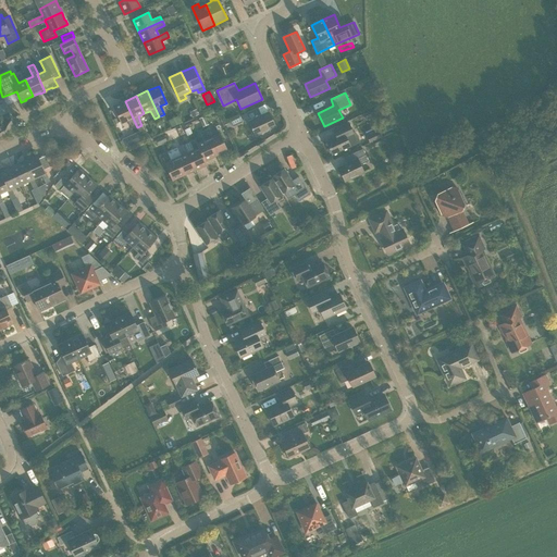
[(125,101),(113,107),(121,124),(127,121),(132,130),(137,127),(125,101)]
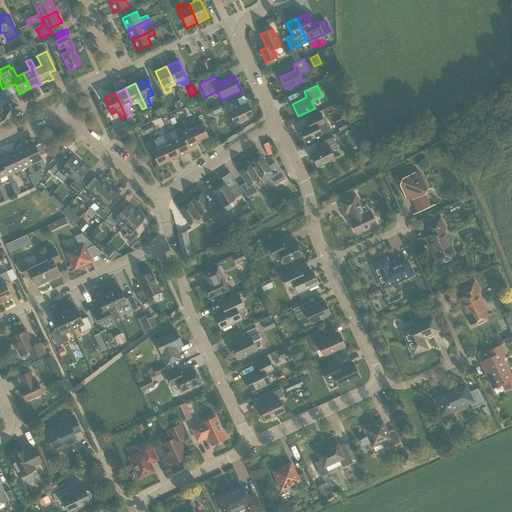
[(247,103),(240,107),(237,99),(222,106),(225,114),(229,112),(235,125),(253,116),(247,103)]
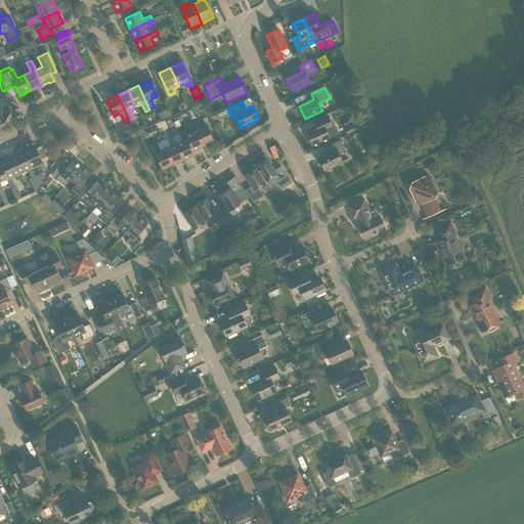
[(168,108),(159,114),(162,120),(171,116),(168,108)]
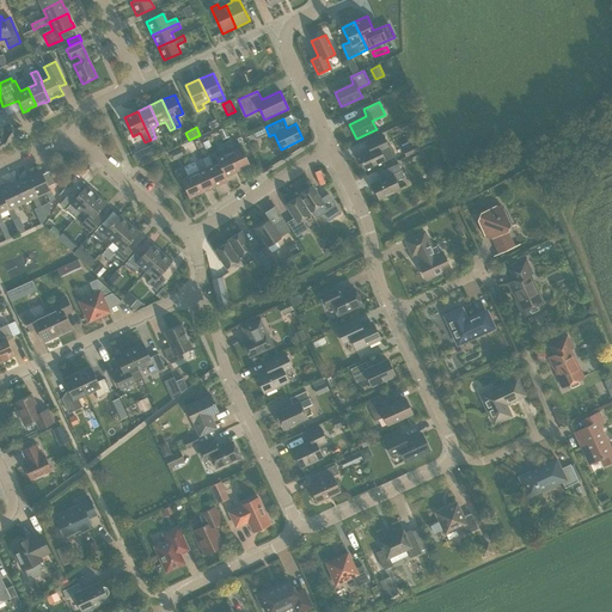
[(225,127),(219,130),(222,139),(228,136),(225,127)]
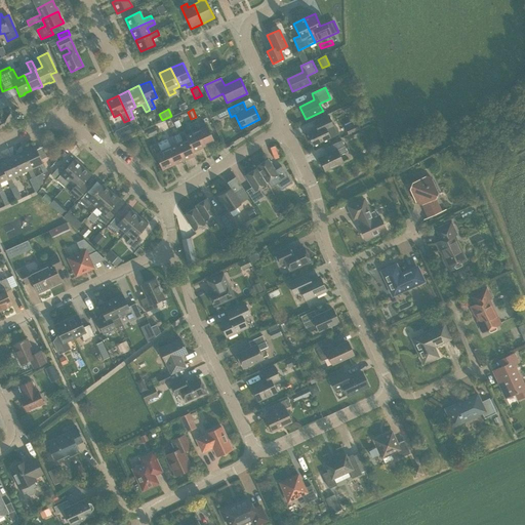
[(186,122),(191,119),(188,112),(183,114),(186,122)]
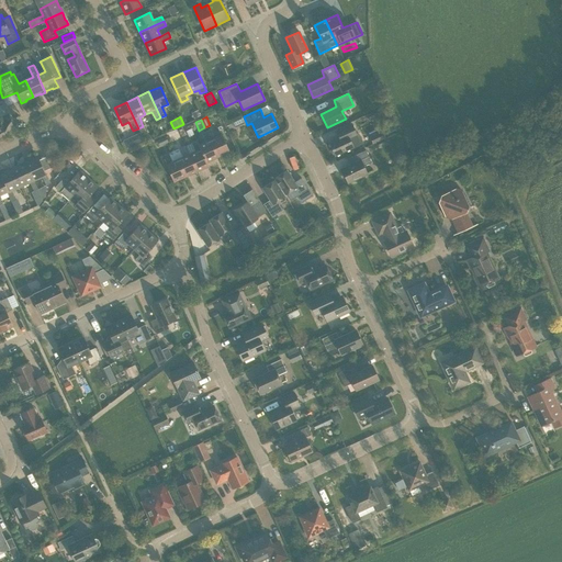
[(351,124),(339,130),(343,137),(329,143),(335,156),(362,144),(358,134),(357,135),(351,124)]
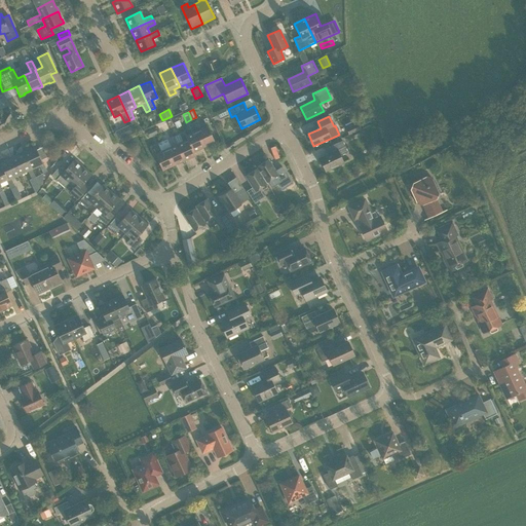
[(174,123),(177,129),(182,127),(179,120),(174,123)]
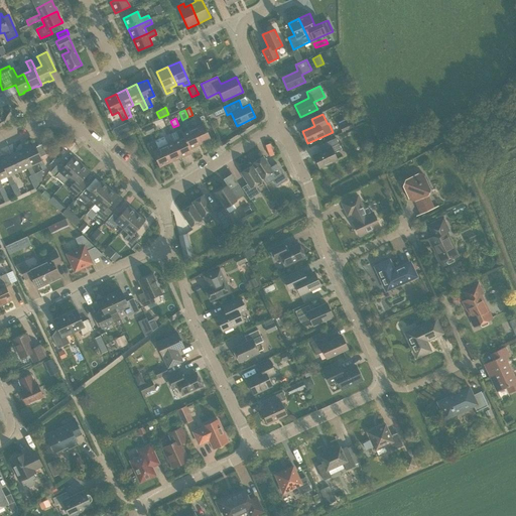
[(201,145),(211,140),(204,124),(198,126),(194,119),(189,121),(201,145)]
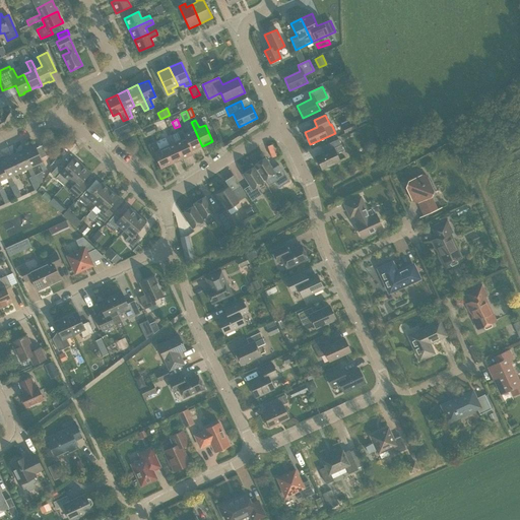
[(164,121),(156,125),(159,130),(167,126),(164,121)]
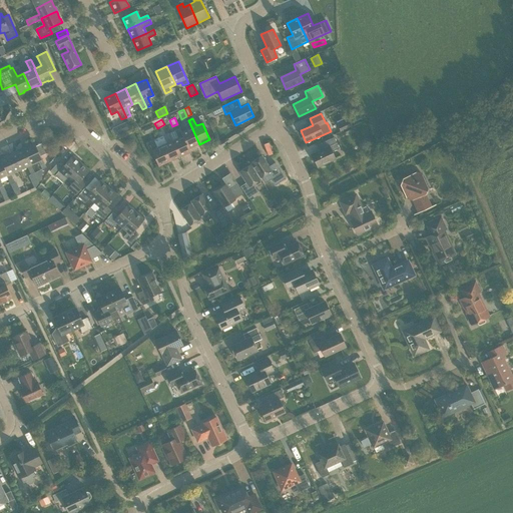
[(338,125),(341,131),(352,125),(350,119),(338,125)]
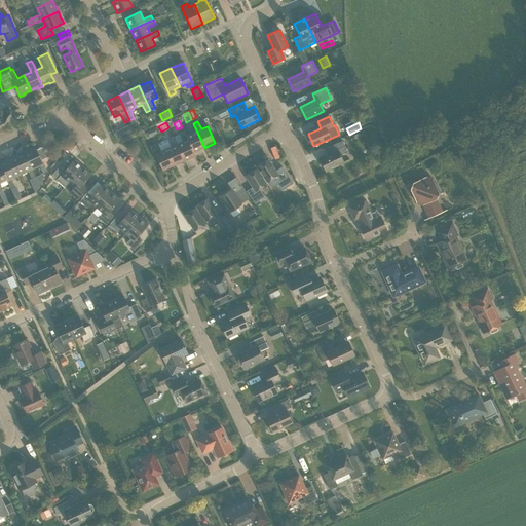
[(192,134),(186,136),(193,152),(204,148),(193,123),(188,125),(192,134)]
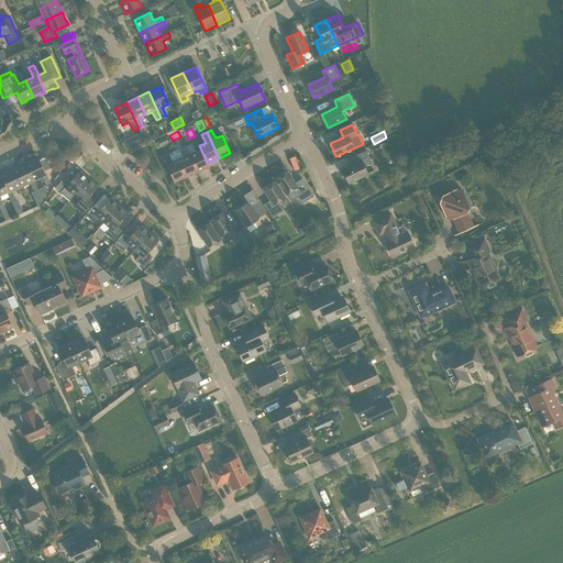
[(157,141),(161,146),(168,142),(166,136),(157,141)]
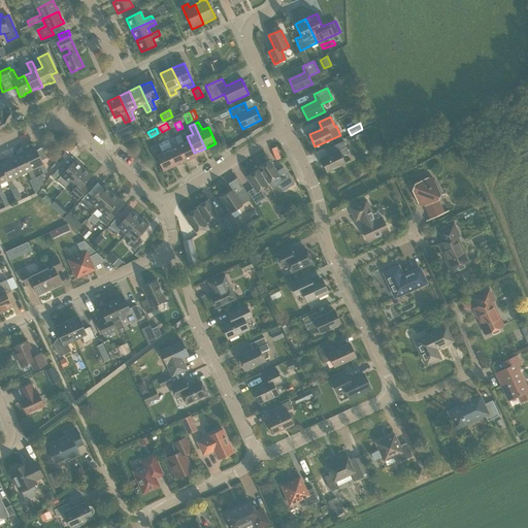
[(194,153),(187,136),(185,132),(179,135),(184,142),(177,145),(185,162),(196,157),(194,153)]
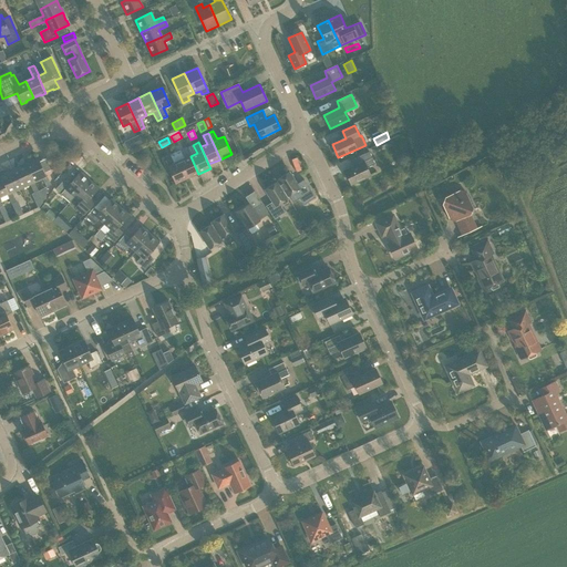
[(187,179),(198,174),(191,156),(184,158),(181,151),(175,153),(187,179)]
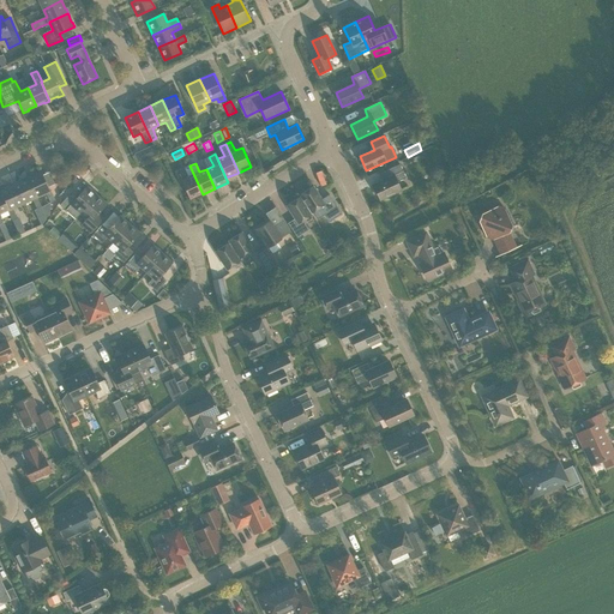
[(399,164),(379,174),(383,181),(373,185),(380,200),(401,191),(397,182),(407,178),(399,164)]
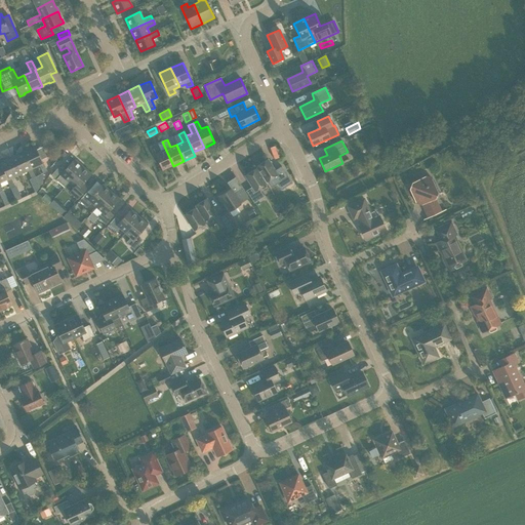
[(155,154),(162,170),(173,166),(162,142),(158,144),(161,152),(155,154)]
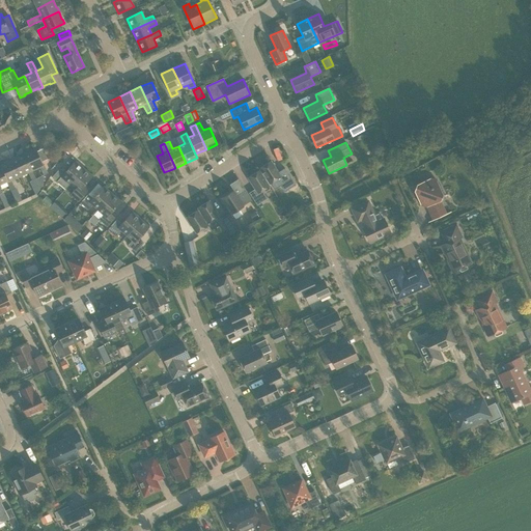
[(31,171),(32,171),(40,168),(44,175),(48,173),(45,166),(44,166),(35,147),(23,154),(31,171)]
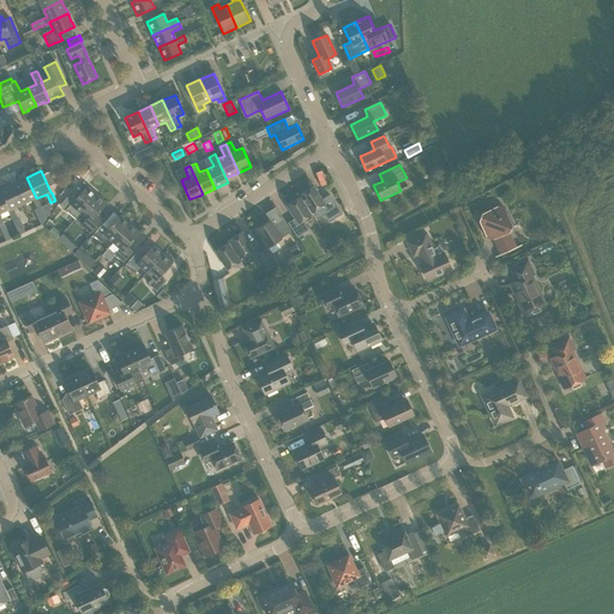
[(36,198),(26,178),(13,184),(23,205),(32,200),(37,209),(42,206),(37,198),(36,198)]
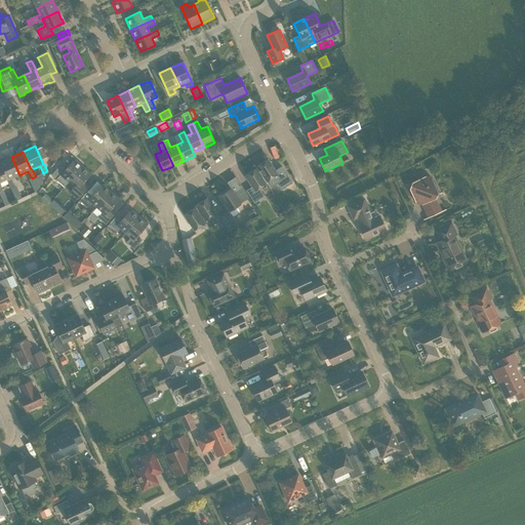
[(0,163),(7,179),(7,180),(10,189),(14,187),(11,178),(19,175),(11,157),(0,162),(0,163)]
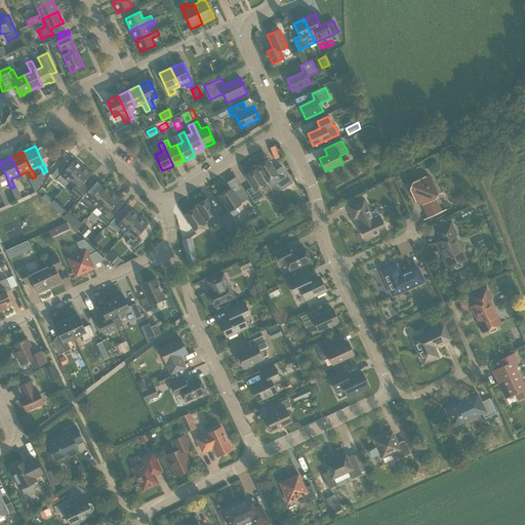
[(83,167),(75,159),(64,171),(59,167),(51,175),(65,188),(69,183),(83,167)]
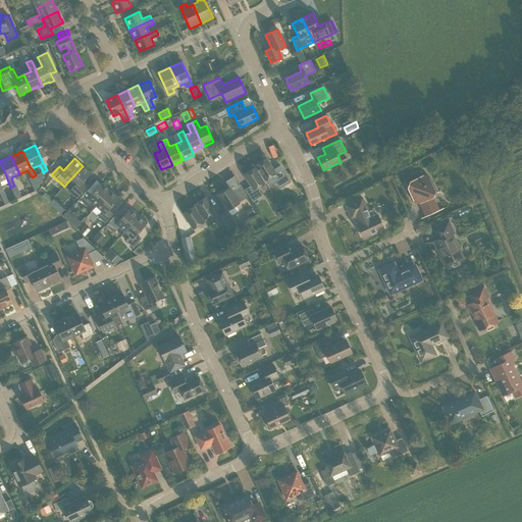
[(279,166),(273,170),(266,158),(255,166),(265,181),(272,176),(276,183),(278,181),(281,187),(290,181),(285,176),(286,176),(279,166)]
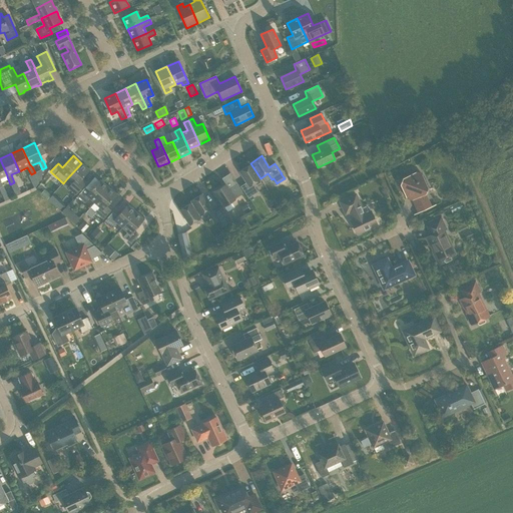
[(89,170),(81,163),(67,178),(72,183),(68,188),(76,194),(83,186),(79,182),(89,170)]
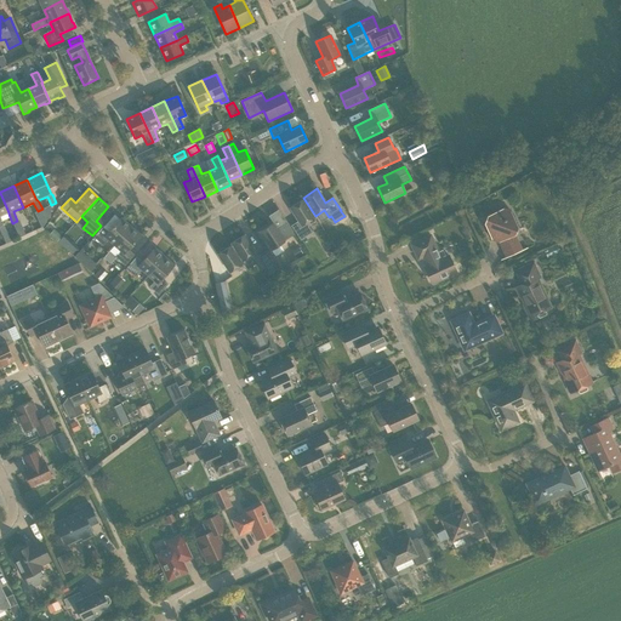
[(303,200),(290,209),(298,222),(291,227),(301,240),(313,233),(307,223),(315,218),(303,200)]
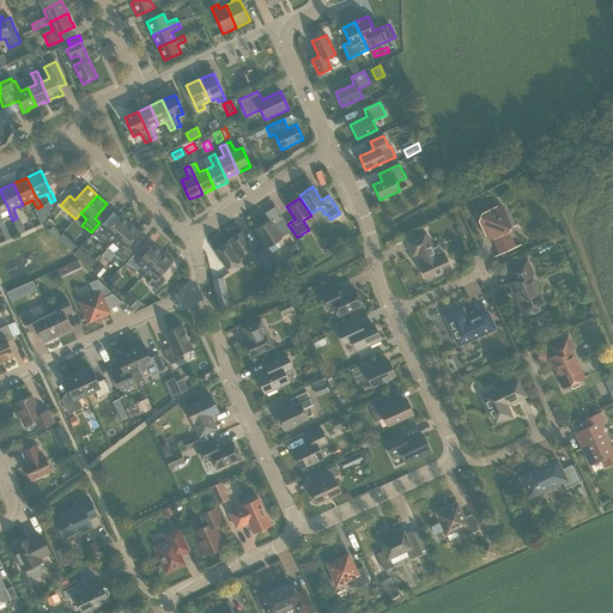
[(478,222),(485,237),(493,240),(509,232),(511,225),(504,210),(497,206),(481,213),(478,222)]
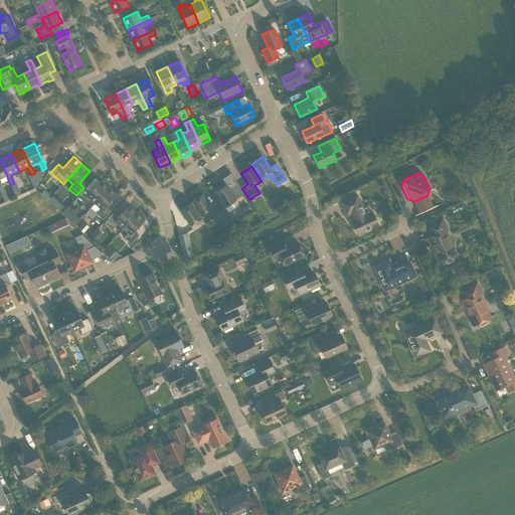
[(109,188),(101,181),(91,192),(86,188),(77,197),(86,204),(90,199),(95,204),(109,188)]
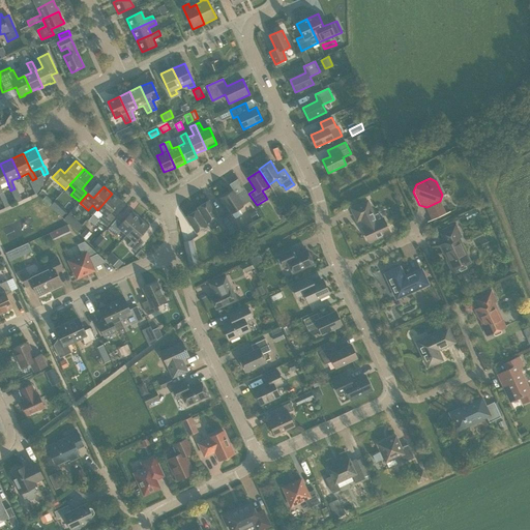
[(232,213),(243,206),(252,200),(244,188),(235,195),(233,190),(222,198),(232,213)]
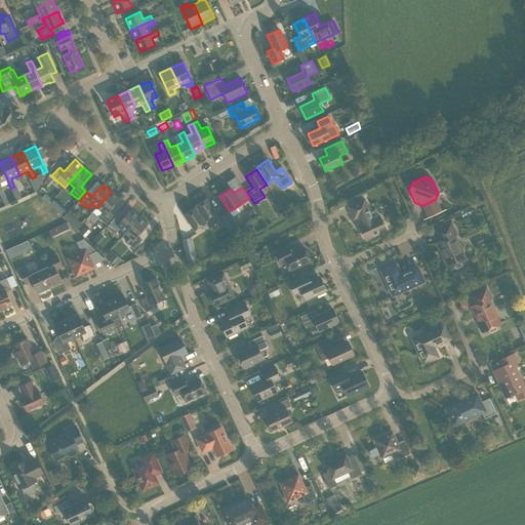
[(289,191),(294,198),(300,194),(295,187),(289,191)]
